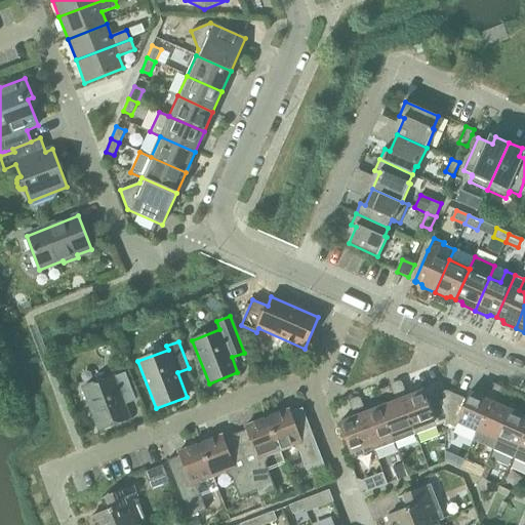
[(135,400),(125,373),(114,377),(113,376),(83,388),(99,430),(129,418),(124,405),(135,400)]
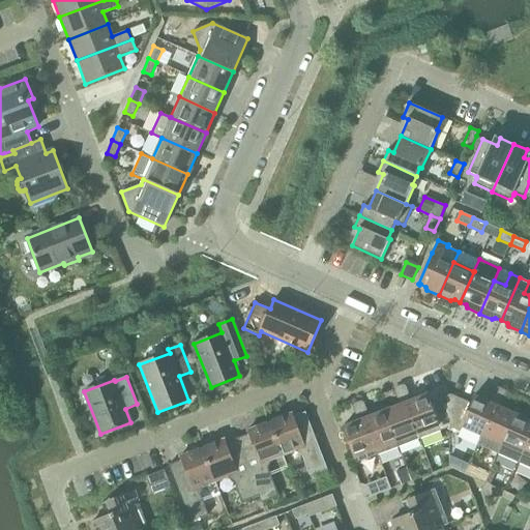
[(396,398),(408,392),(405,384),(393,388),(396,398)]
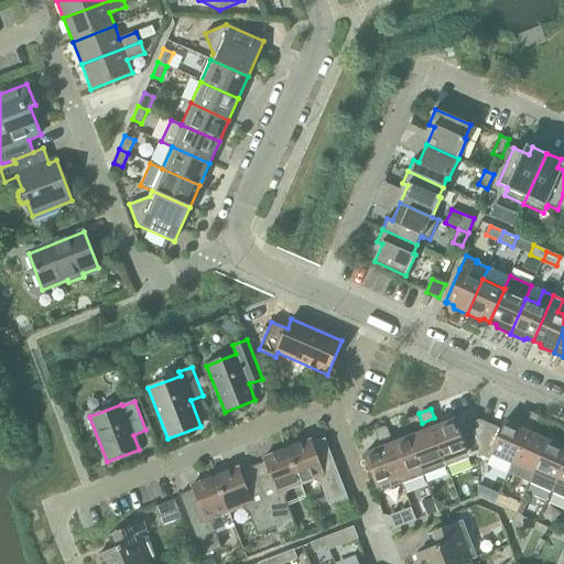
[(524,420),(537,425),(541,416),(529,411),(524,420)]
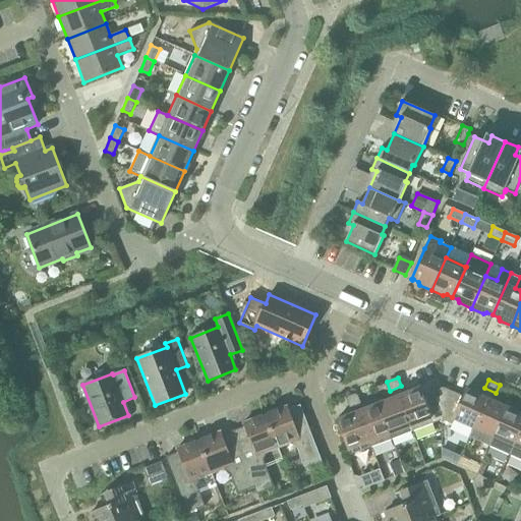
[(393,398),(378,404),(392,439),(412,431),(399,396),(404,394),(401,386),(390,391),(393,398)]
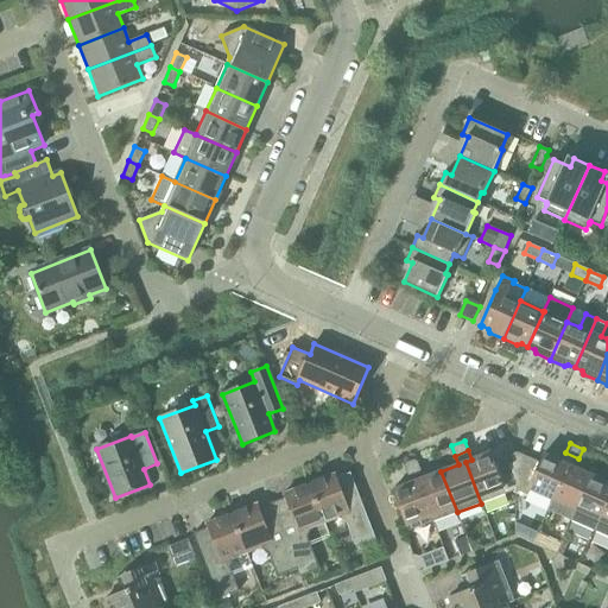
[(466,462),(481,504),(515,491),(517,453),(493,461),(489,453),(472,460),(466,462)]
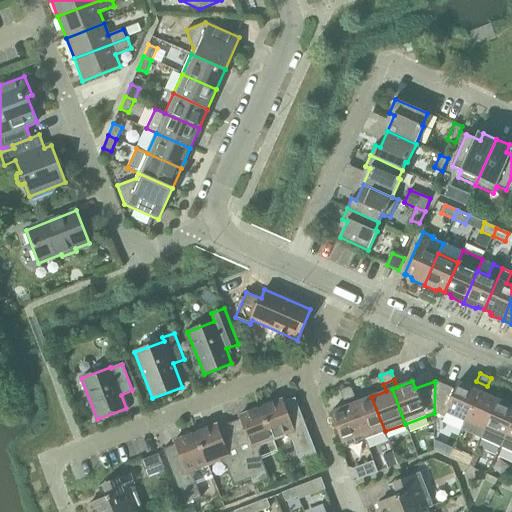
[(483,394),(484,394),(487,386),(476,381),(473,389),(458,382),(455,389),(435,381),(434,413),(444,417),(446,412),(465,421),(478,392),(483,394)]
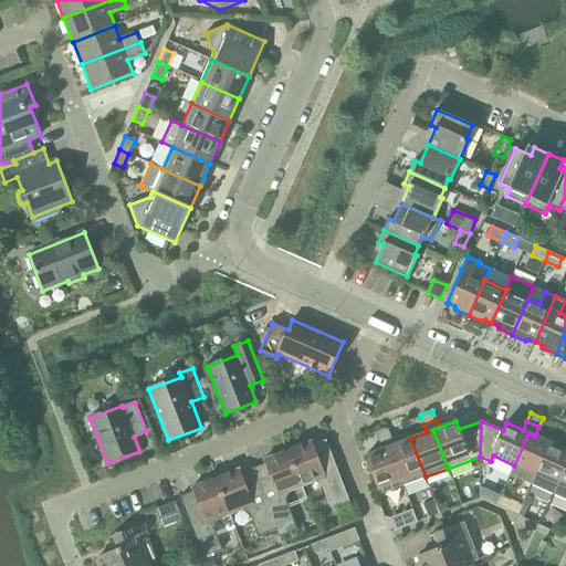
[(379,441),(391,437),(388,427),(376,432),(379,441)]
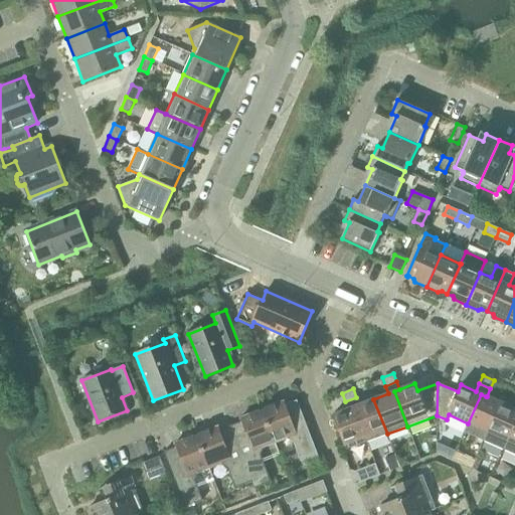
[(501,402),(487,396),(486,396),(481,394),(468,423),(464,432),(484,441),(501,402)]
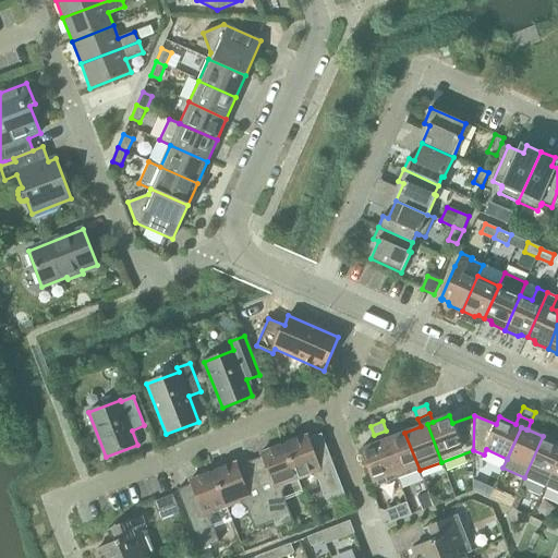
[(377,444),(361,449),(373,483),(374,483),(375,487),(398,478),(384,441),(389,439),(389,438),(386,431),(374,435),(377,444)]
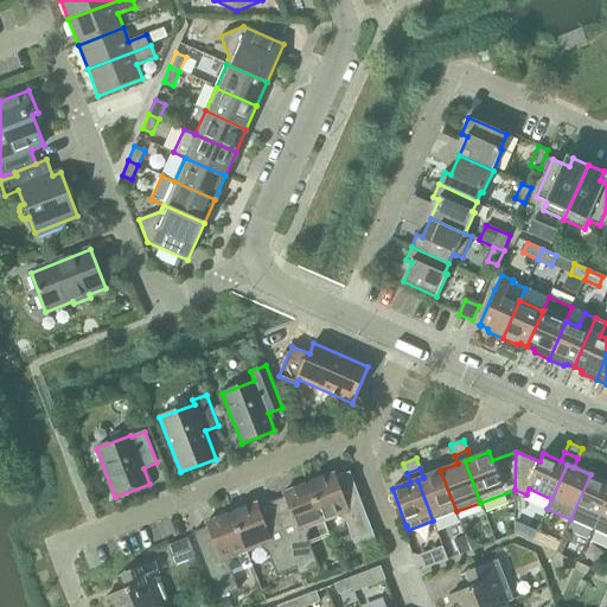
[(417,480),(433,521),(457,511),(440,471),(423,477),(423,478),(417,480)]
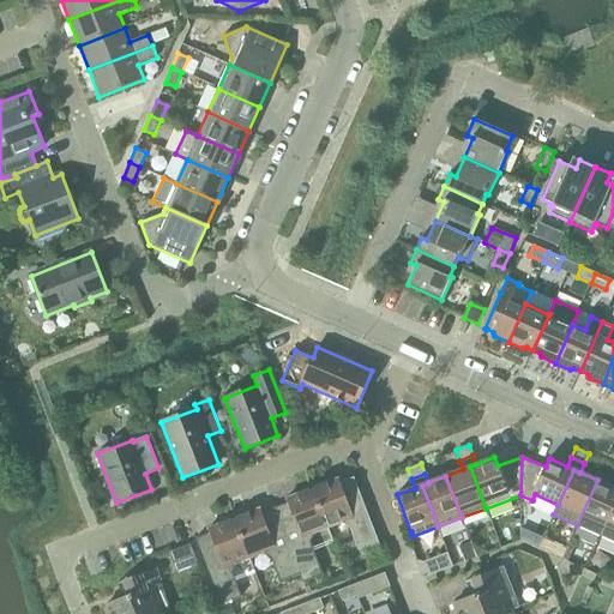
[(313,489),(327,528),(342,523),(349,525),(359,552),(379,543),(354,477),(341,483),(338,479),(313,489)]
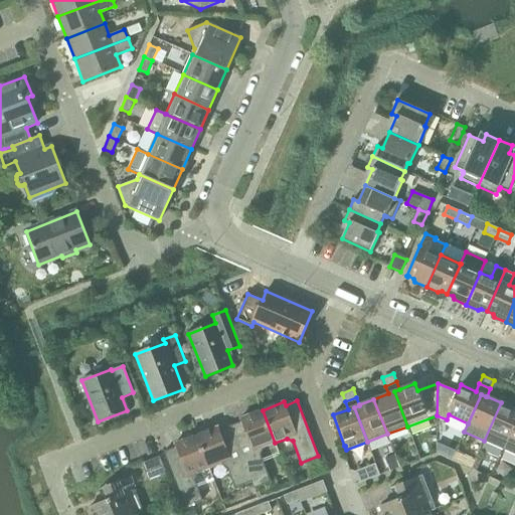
[(514,408),(501,402),(484,441),(504,450),(514,423),(514,408)]
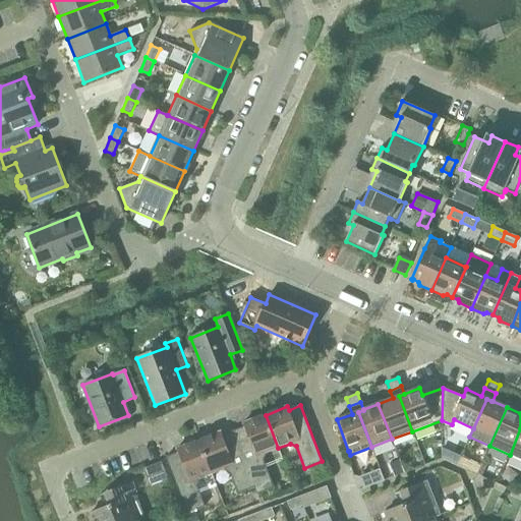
[(255,486),(254,487),(257,494),(274,487),(272,480),(263,459),(266,453),(278,448),(266,415),(243,423),(244,426),(234,430),(255,486)]
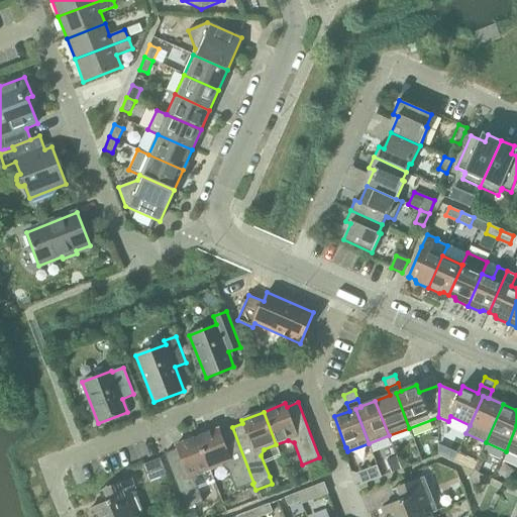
[(516,425),(506,451),(516,455),(516,425)]
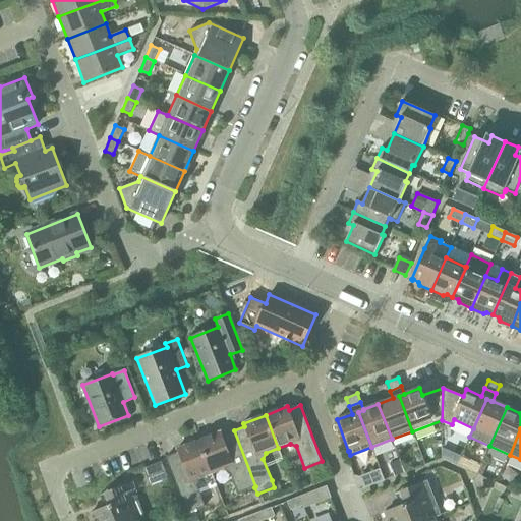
[(255,486),(234,430),(222,436),(221,432),(199,441),(212,473),(224,469),(230,471),(238,494),(254,487),(255,486)]
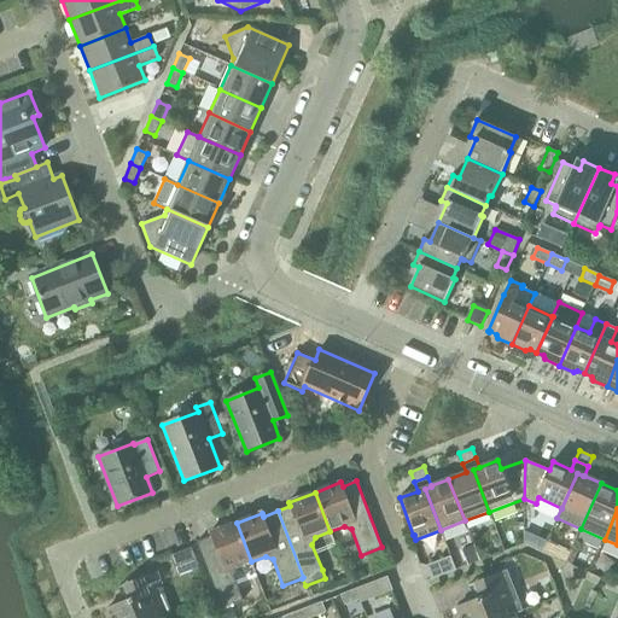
[(197,542),(222,608),(243,600),(233,575),(237,567),(251,561),(237,523),(209,532),(211,537),(197,542)]
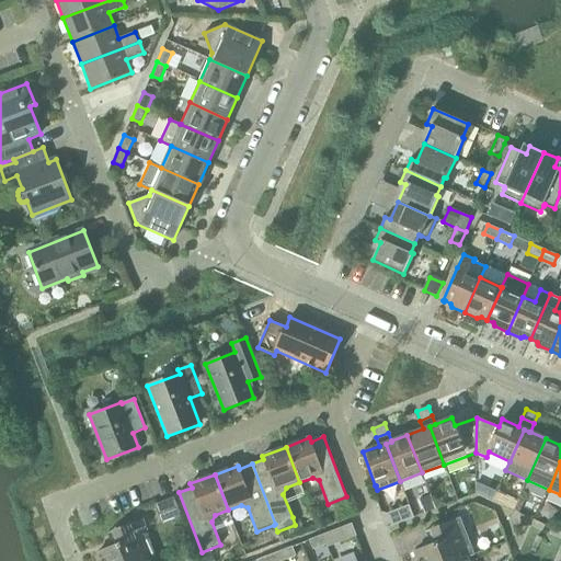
[(174,499),(155,506),(158,515),(178,508),(174,499)]
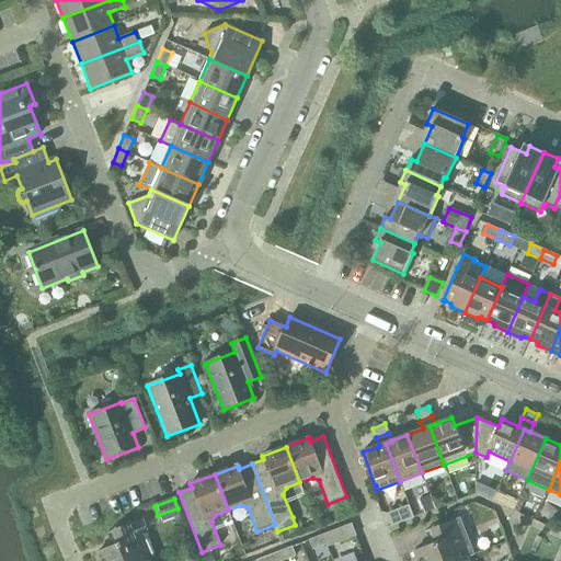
[(391,526),(413,517),(409,505),(387,514),(391,526)]
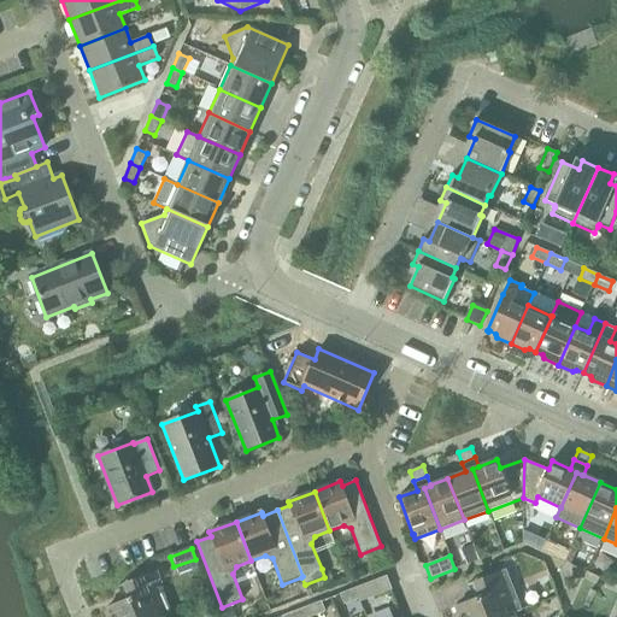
[(481,597),(456,606),(459,616),(503,616),(513,613),(521,610),(512,587),(506,570),(475,582),(481,597)]
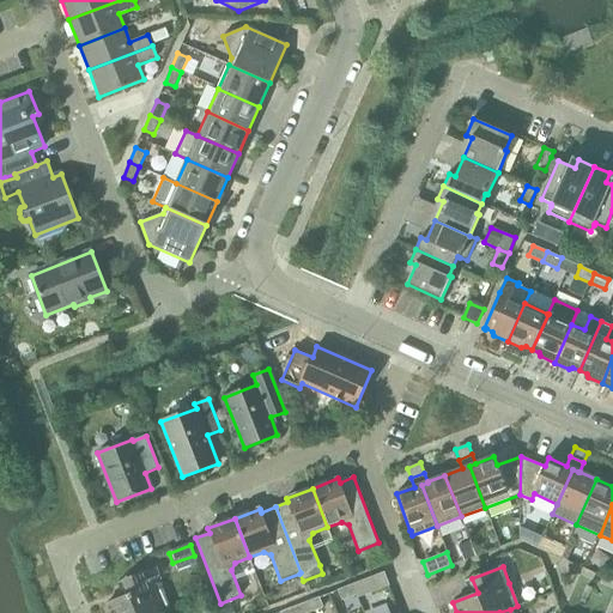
[(109,612),(156,612),(170,607),(155,569),(125,580),(131,595),(105,604),(109,612)]
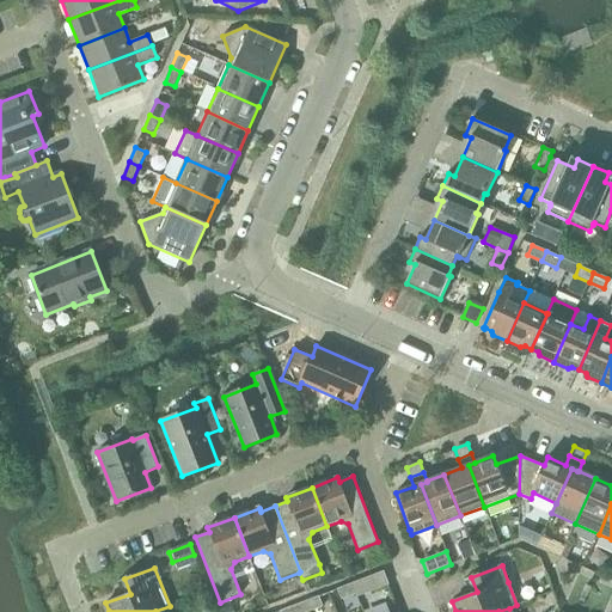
[(384,571),(353,583),(356,593),(357,597),(389,585),(384,571)]
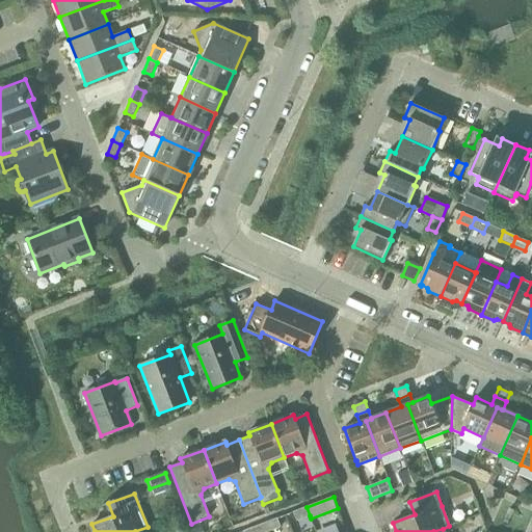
[(297,521),(310,515),(307,507),(293,512),(297,521)]
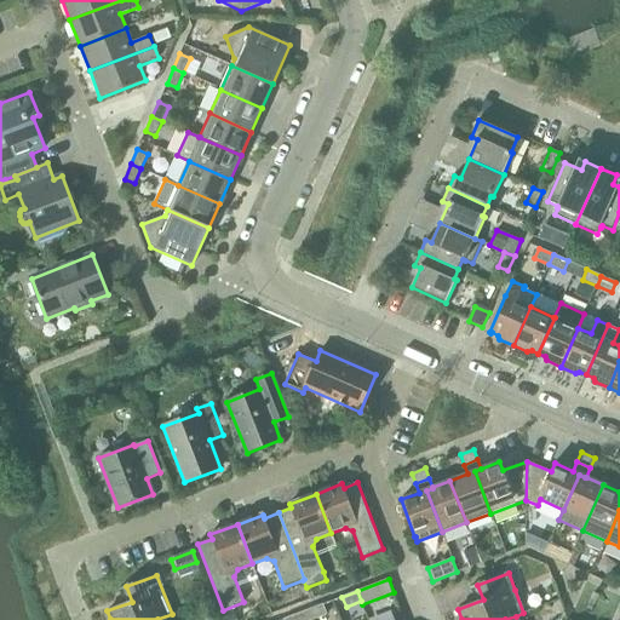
[(308,610),(311,619),(327,614),(323,604),(308,610)]
